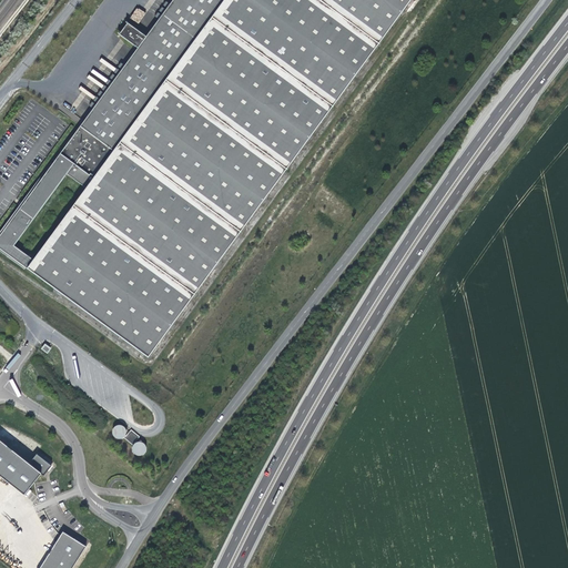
[(139,48),(67,142),(0,232),(0,251),(149,357),(362,68),(369,58),(411,0),(173,0),(146,37),(139,48)]
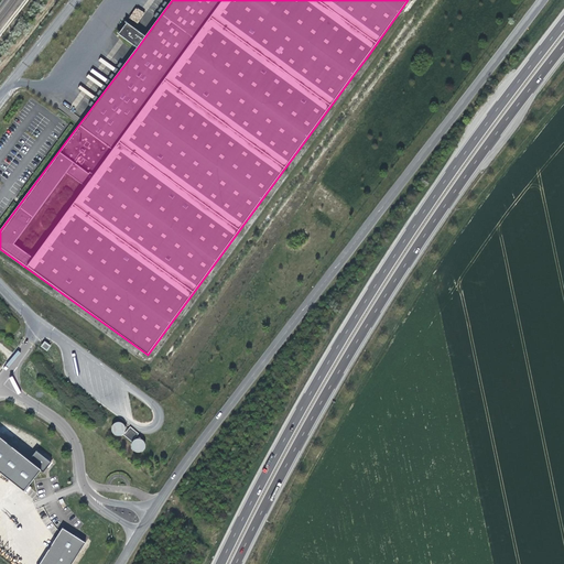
[(137,24),(144,13),(137,7),(129,18),(137,24)]
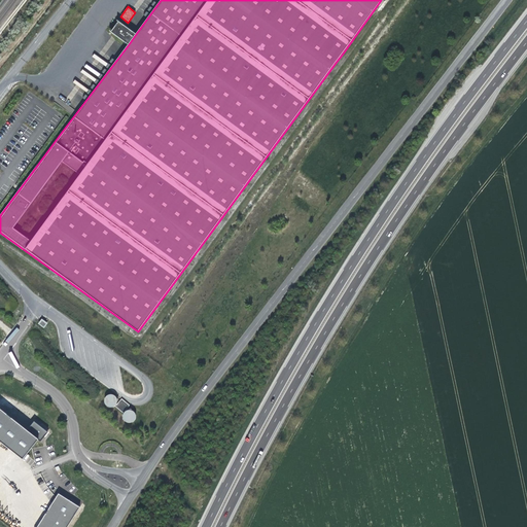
[(110,32),(129,44),(136,34),(119,21),(110,32)]
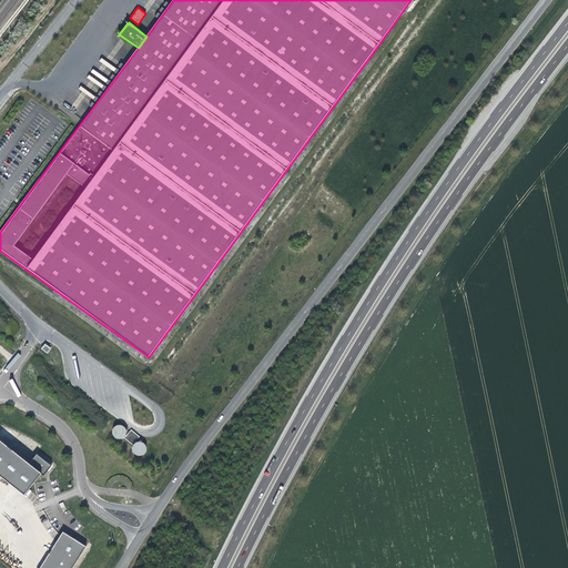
[(51,350),(44,345),(41,351),(48,355),(51,350)]
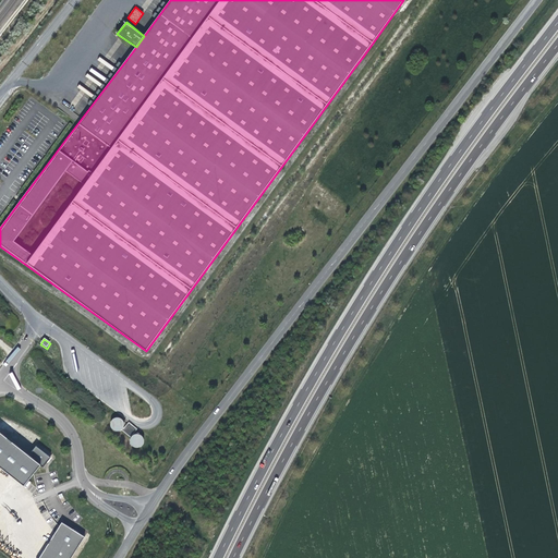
[(124,434),(124,433),(125,432),(125,428),(124,426),(122,424),(120,424),(118,424),(117,424),(116,425),(113,426),(112,429),(112,432),(113,434),(114,435),(118,437),(120,437),(122,436),(123,435),(124,434)]
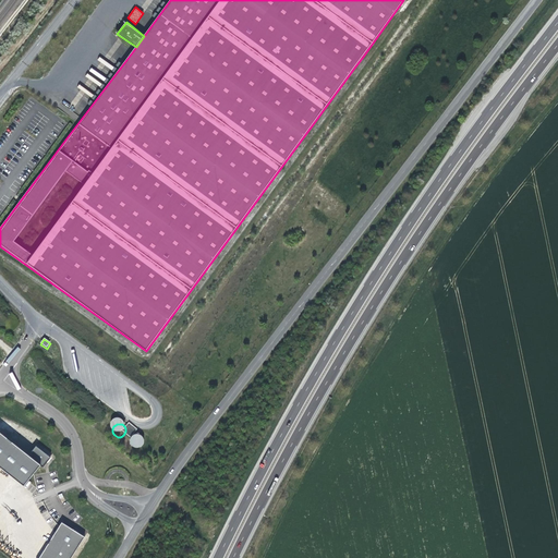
[(125,434),(124,433),(124,434),(123,435),(133,441),(134,439),(133,439),(137,433),(130,427),(125,434)]
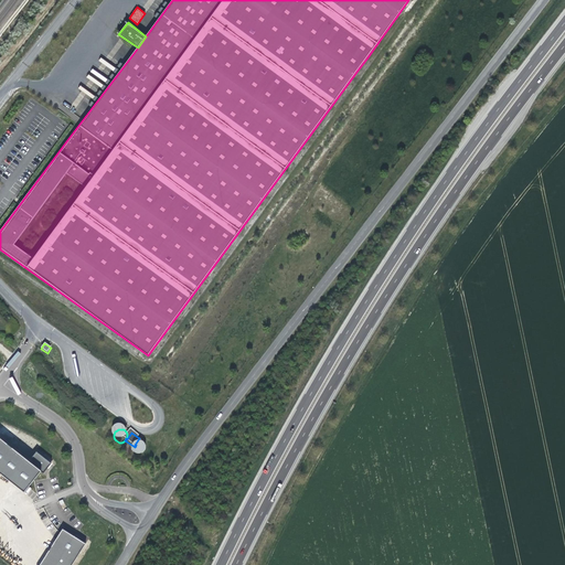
[(32,464),(2,440),(0,443),(0,473),(27,496),(44,475),(48,477),(50,473),(55,467),(40,455),(32,464)]
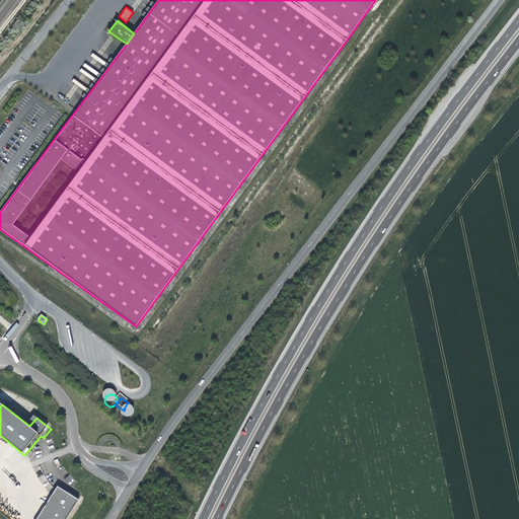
[(127,408),(125,409),(124,411),(123,414),(124,416),(125,418),(127,419),(129,419),(132,419),(134,417),(135,415),(135,412),(134,410),(132,408),(130,406),(127,408)]
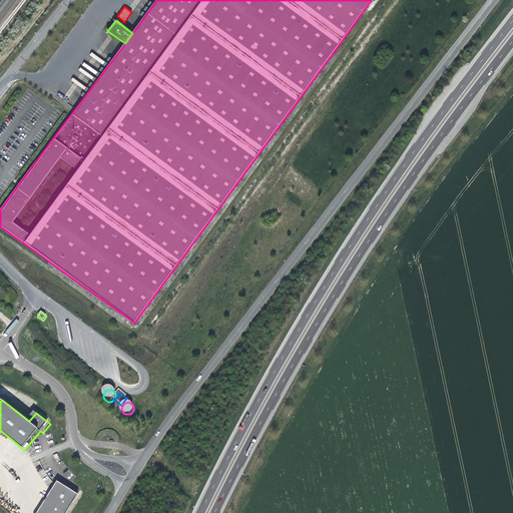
[(57,483),(50,495),(39,512),(68,512),(70,511),(79,495),(57,483)]
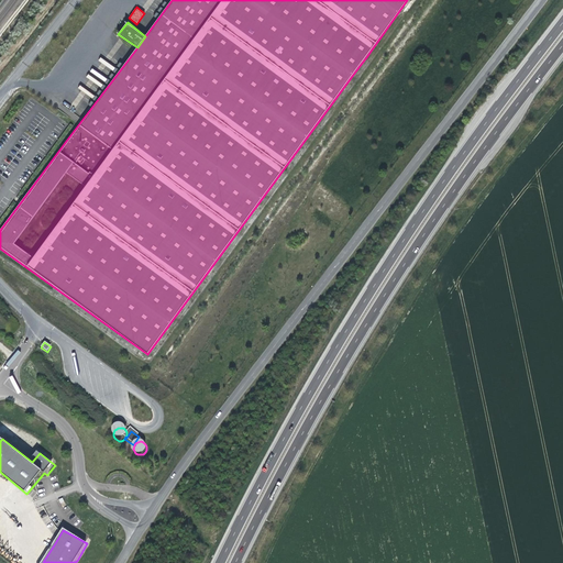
All buildings are outlined.
